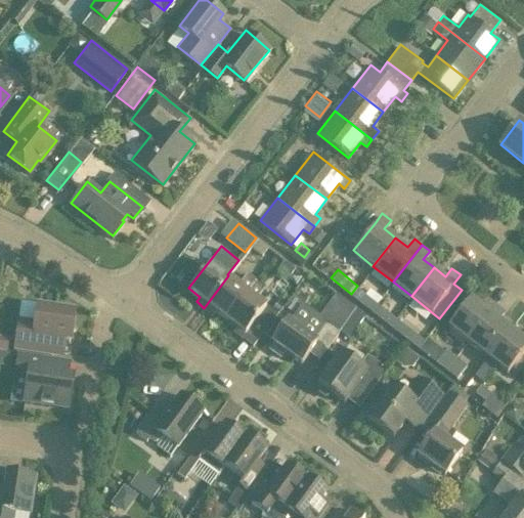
[(215,309),(226,317),(255,277),(247,271),(237,283),(228,275),(204,308),(212,313),(215,309)]
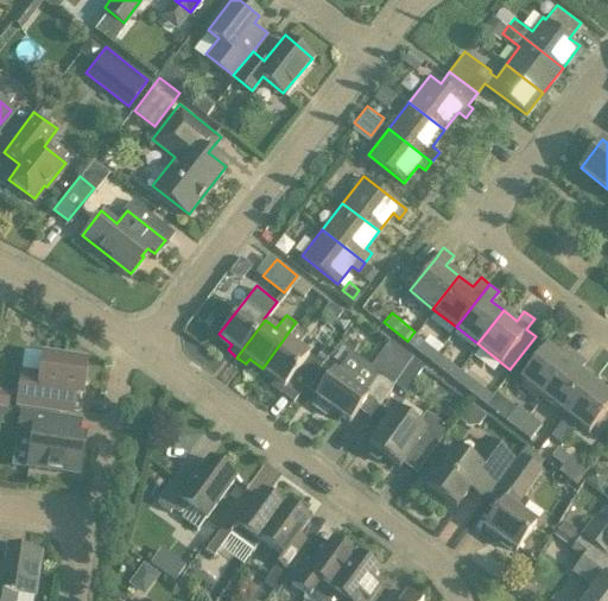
[(321,362),(296,343),(306,330),(296,322),(263,368),(274,378),(271,383),(292,399),(321,362)]
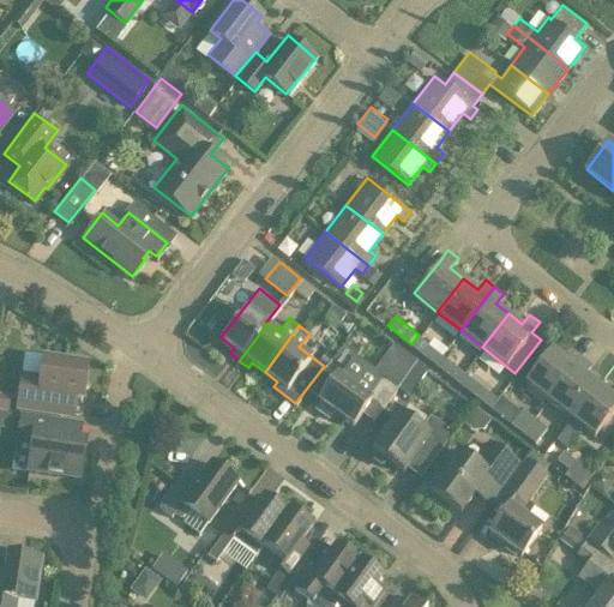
[(441,353),(419,335),(411,344),(434,362),(441,353)]
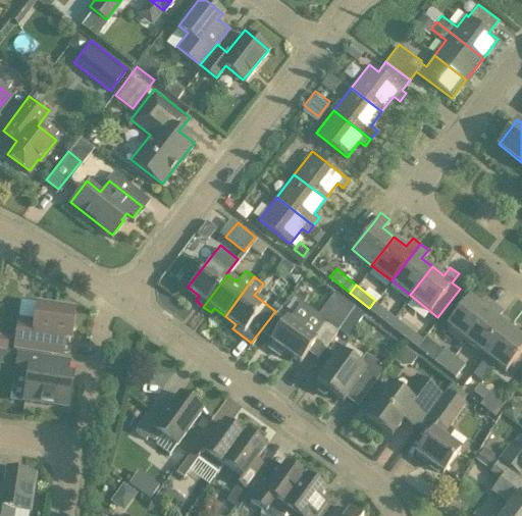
[(446,323),(466,339),(494,302),(486,295),(479,304),(468,295),(446,323)]
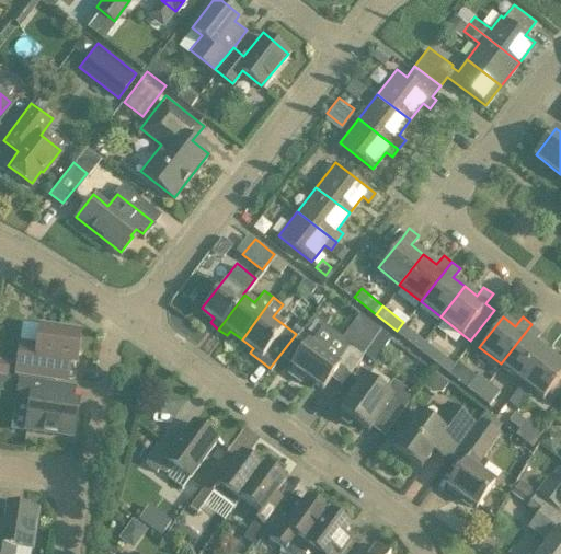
[(424,338),(403,322),(397,331),(416,347),(424,338)]
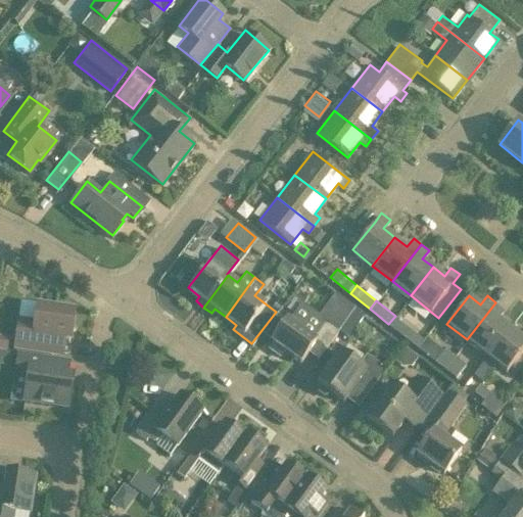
[(508,326),(497,318),(505,309),(495,302),(467,339),(486,355),(508,326)]
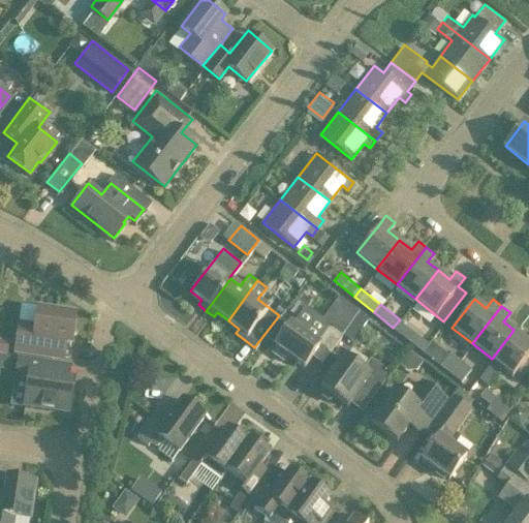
[(20,319),(16,348),(47,354),(49,339),(70,342),(74,313),(37,307),(35,322),(20,319)]
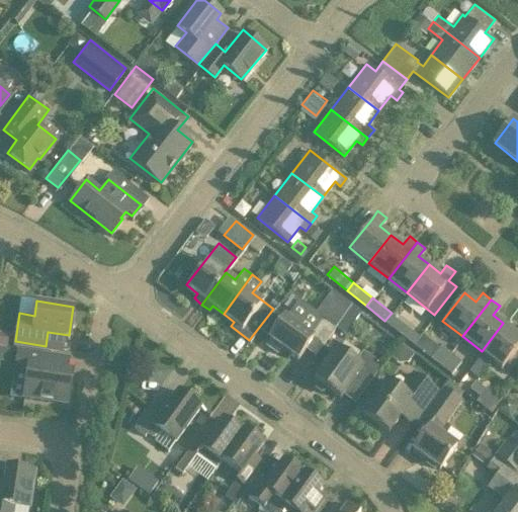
[(341,314),(335,323),(336,324),(335,325),(344,331),(360,309),(351,303),(348,306),(341,314)]
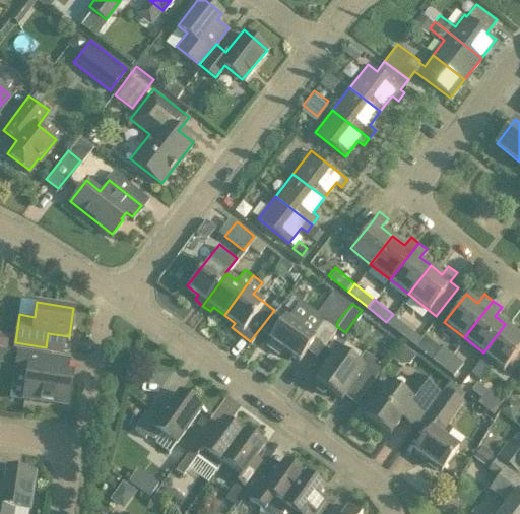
[(337,325),(336,324),(322,314),(309,333),(299,326),(302,322),(290,313),(287,317),(286,317),(270,338),(272,339),(269,344),(280,352),(283,348),(299,360),(314,338),(322,345),(336,326),(337,325)]
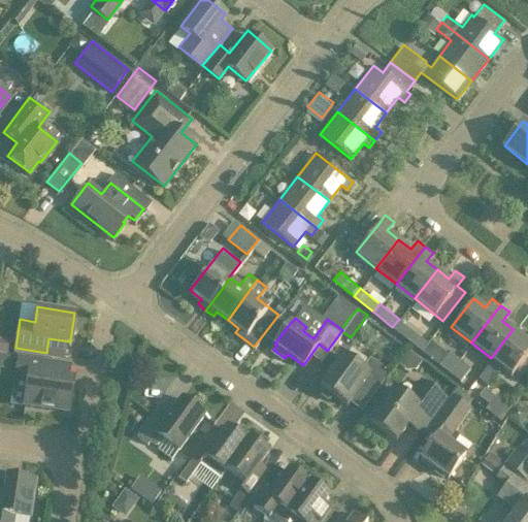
[(421,336),(399,319),(392,327),(414,345),(421,336)]
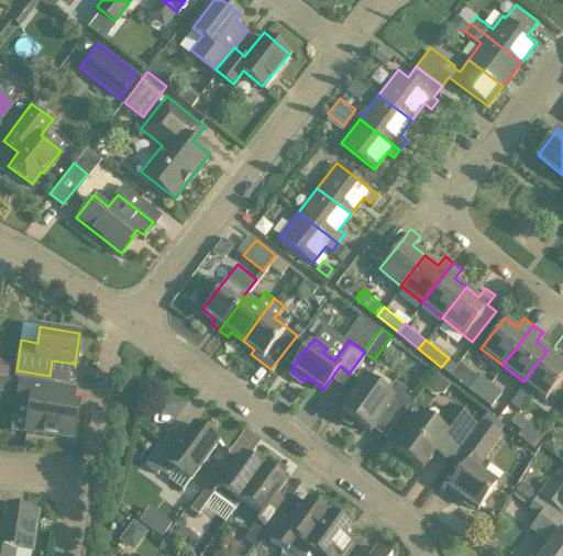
[(562,354),(559,360),(547,351),(523,381),(544,399),(562,374),(562,354)]
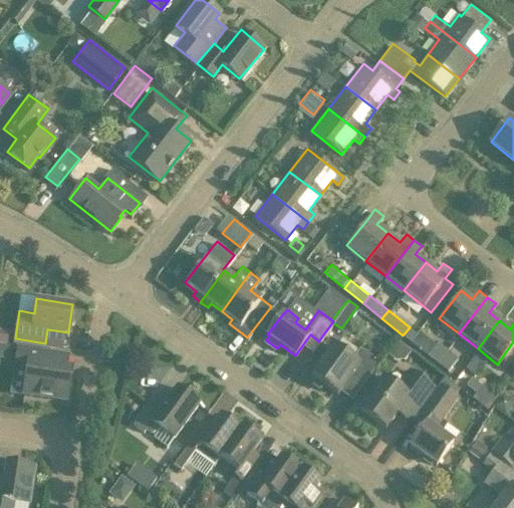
[(0,323),(0,337),(9,338),(9,324),(0,323)]
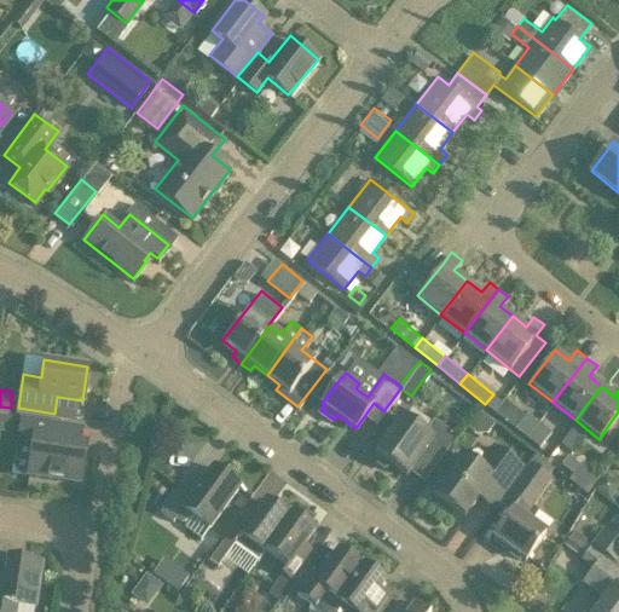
[(526,409),(525,411),(514,426),(527,436),(539,419),(526,409)]
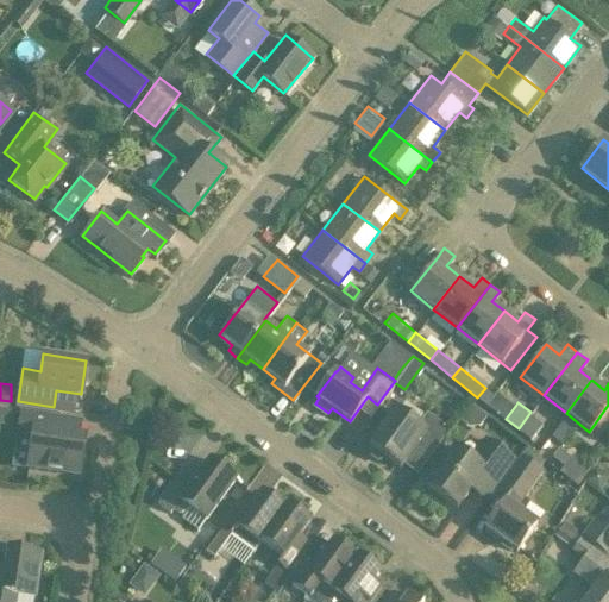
[(17,436),(31,438),(27,465),(79,472),(85,434),(62,432),(64,413),(22,407),(17,436)]
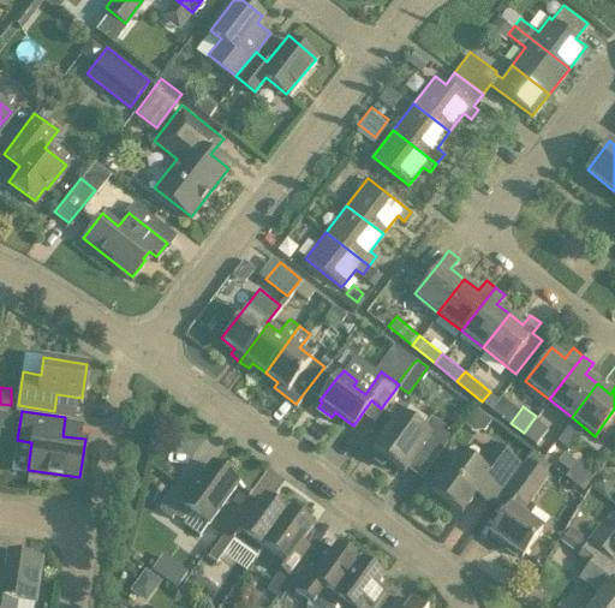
[(386,460),(387,458),(404,470),(406,465),(421,476),(453,430),(430,413),(419,428),(398,412),(372,447),(374,448),(372,451),(372,456),(381,460),(386,460)]
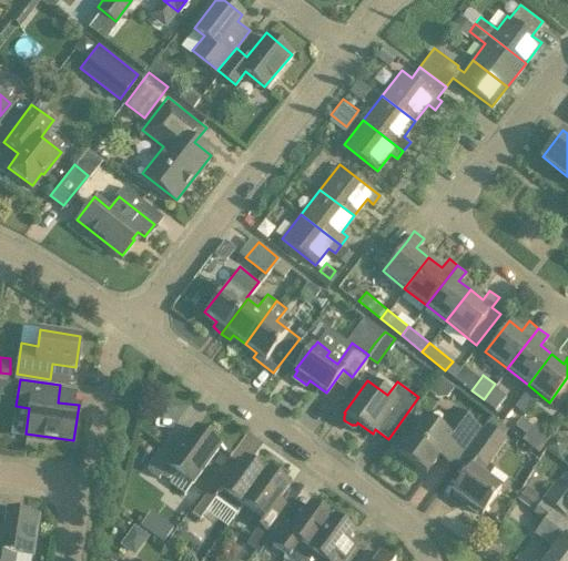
[(495,384),(484,399),(494,407),(505,393),(495,384)]
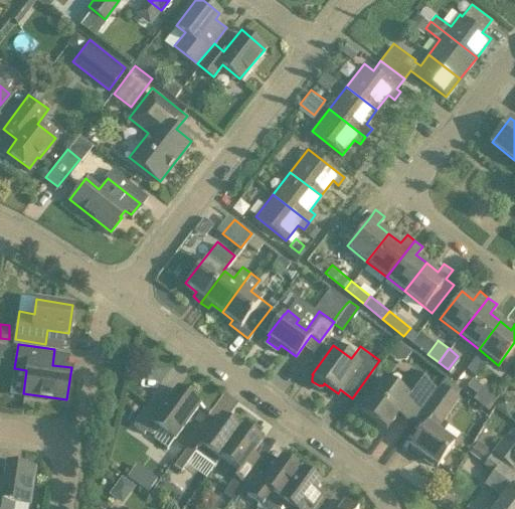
[(385,428),(396,412),(409,421),(436,385),(409,366),(395,387),(382,378),(360,409),(385,428)]
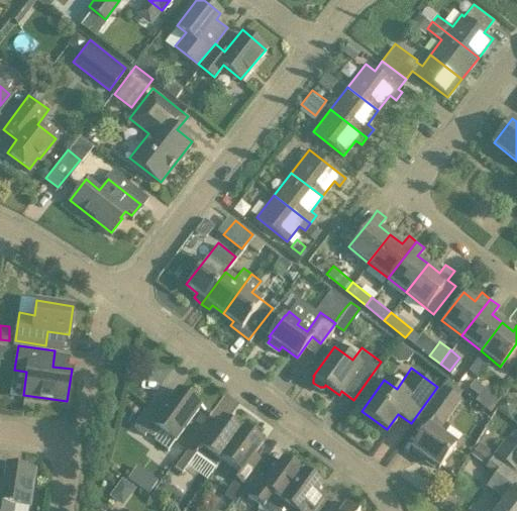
[(454,442),(441,433),(449,423),(444,420),(460,397),(456,394),(460,388),(446,378),(441,384),(415,419),(426,427),(411,446),(438,466),(454,442)]
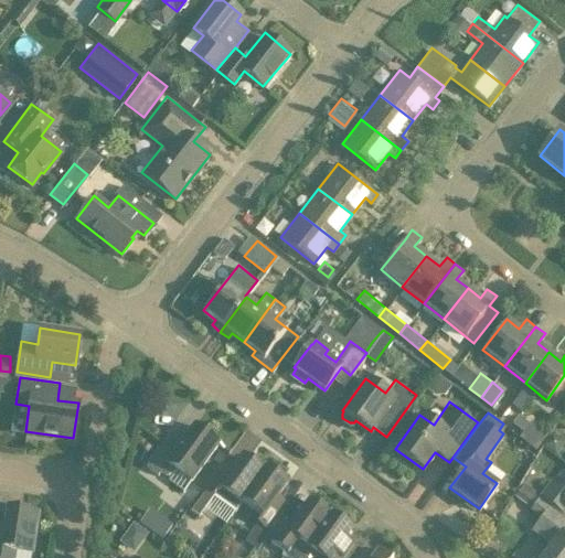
[(511,420),(531,436),(537,427),(518,412),(511,420)]
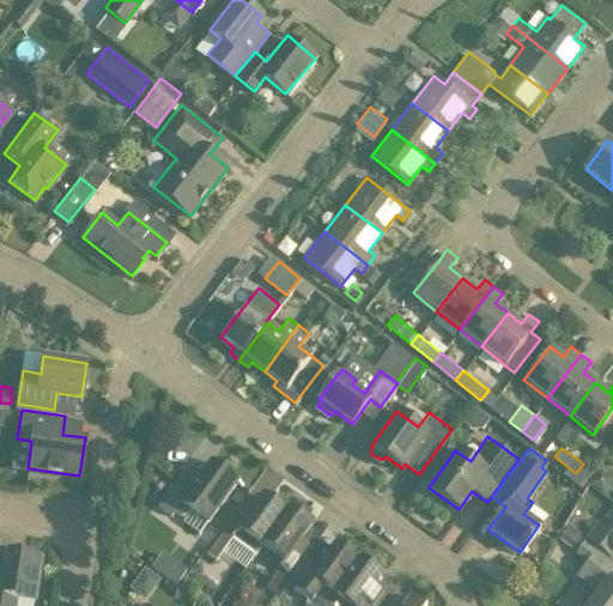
[(183,520),(199,531),(237,478),(210,458),(196,476),(184,466),(158,503),(171,511),(182,497),(189,502),(182,513),(183,520)]
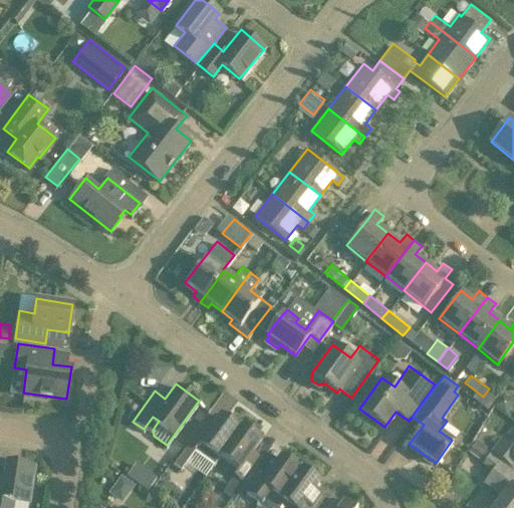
[(221,453),(239,427),(241,424),(239,426),(220,413),(211,425),(201,417),(170,460),(180,467),(195,447),(214,462),(221,453)]
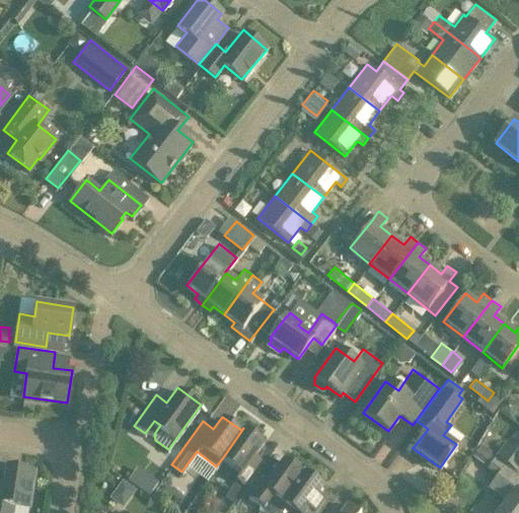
[(264,460),(254,454),(264,442),(243,428),(241,431),(223,457),(241,470),(220,501),(229,508),(264,460)]
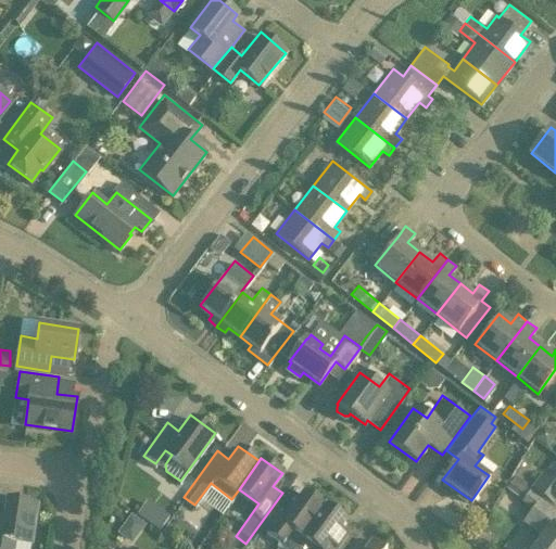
[(555,470),(555,471),(550,477),(541,471),(531,484),(555,502),(555,470)]
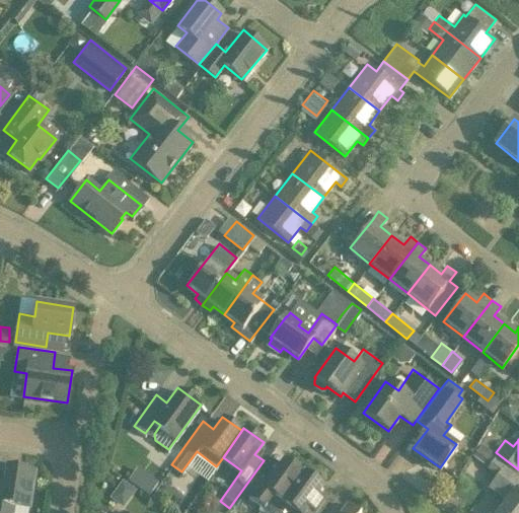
[(518,512),(518,474),(517,473),(518,470),(518,469),(496,452),(487,462),(488,463),(487,465),(497,473),(488,486),(506,500),(496,512),(518,512)]
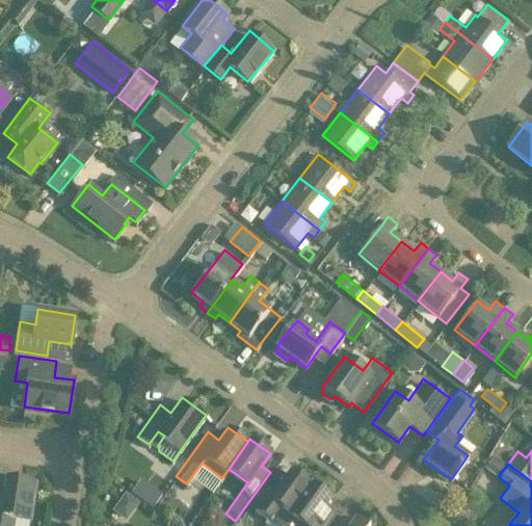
[(290,471),(275,491),(266,483),(246,509),(250,513),(255,507),(281,525),(311,483),(310,482),(309,484),(290,471)]
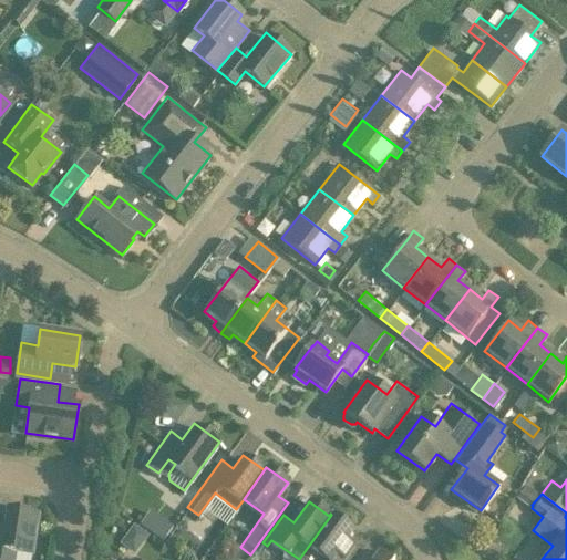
[(165,536),(175,521),(151,506),(141,520),(165,536)]
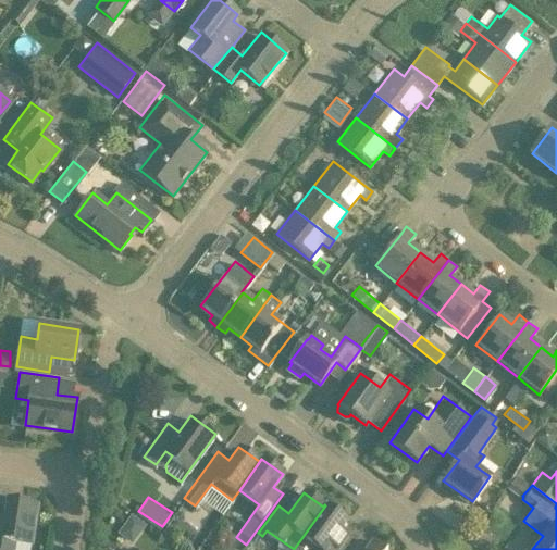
[(0,549),(11,549),(13,539),(32,542),(37,503),(7,498),(4,514),(0,513),(0,549)]
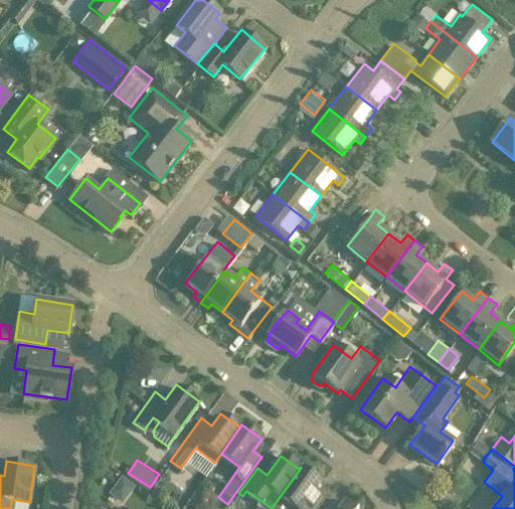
[(320,481),(301,468),(272,508),(271,508),(314,508),(305,502),(320,481)]
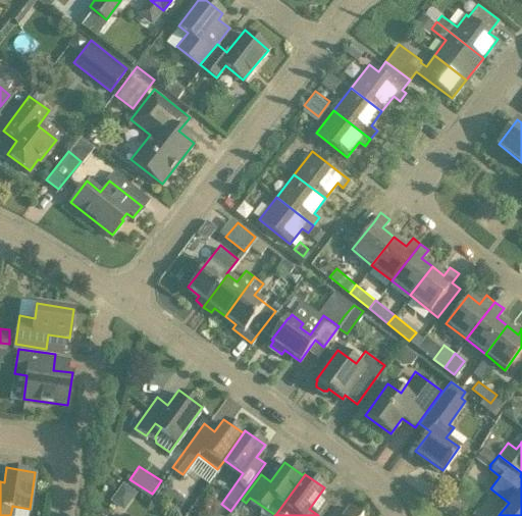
[(123,479),(112,497),(125,505),(137,487),(123,479)]
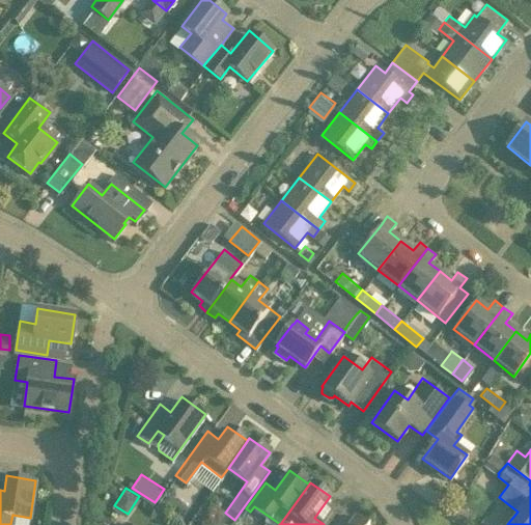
[(367,524),(368,524),(356,515),(347,524),(367,524)]
